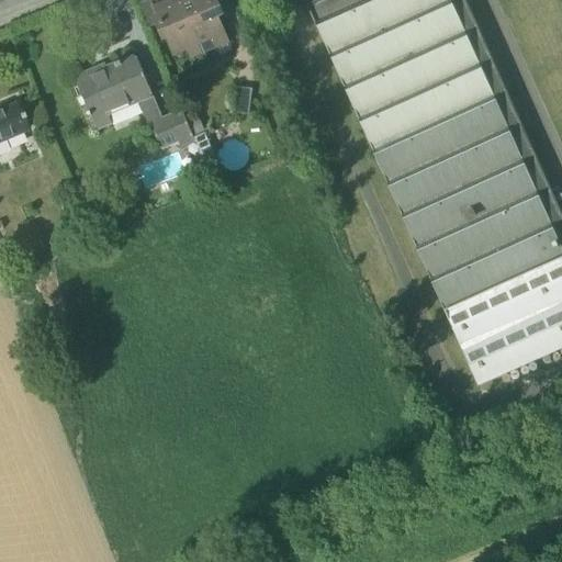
[(149,0),(137,6),(148,30),(159,24),(153,9),(154,8),(149,0)]
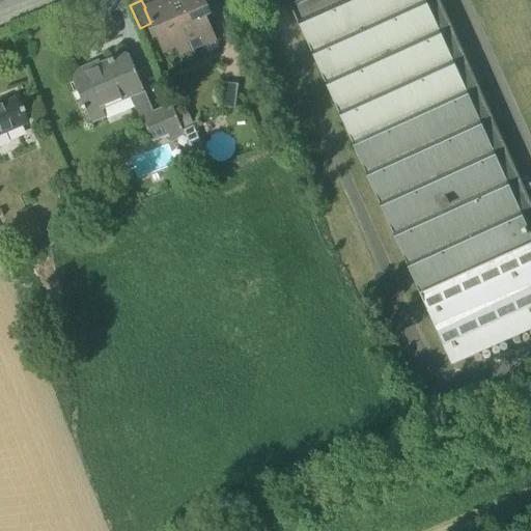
[(164,54),(189,44),(170,0),(163,0),(145,7),(144,8),(150,23),(164,54)]
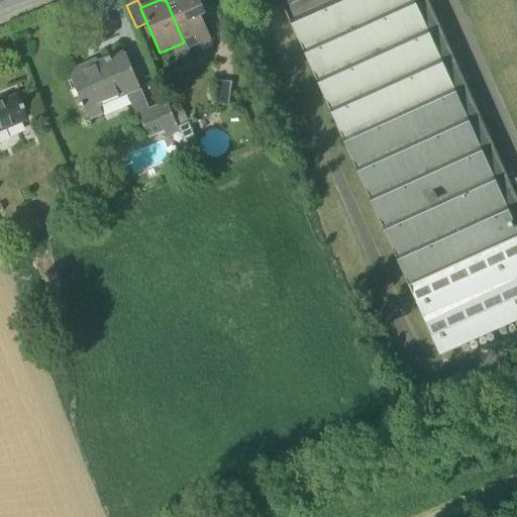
[(194,0),(166,0),(184,42),(208,32),(194,0)]
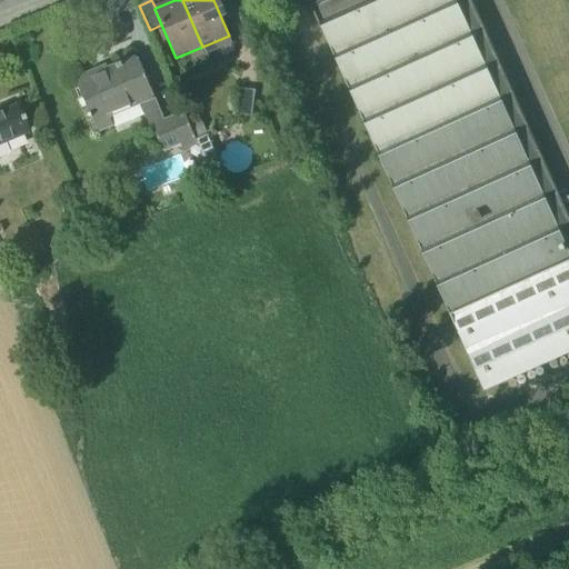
[(326,0),(312,7),(486,392),(498,387),(507,383),(568,355),(568,217),(471,0),(326,0)]
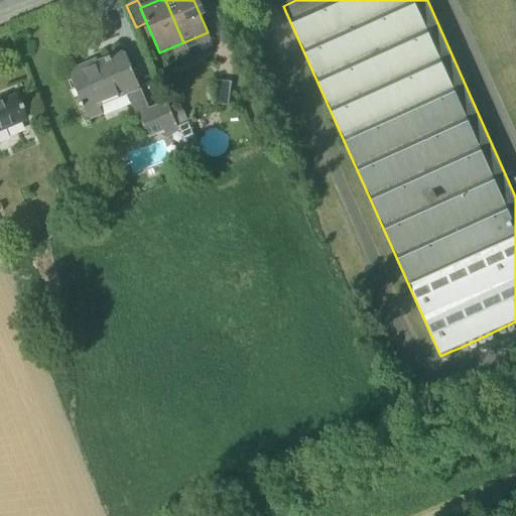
[(70,74),(88,119),(103,113),(100,105),(130,93),(141,89),(127,54),(91,70),(89,66),(70,74)]
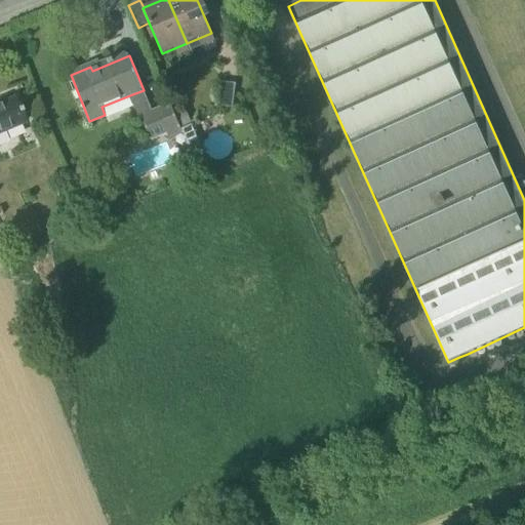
[(219,107),(233,108),(236,84),(223,83),(219,107)]
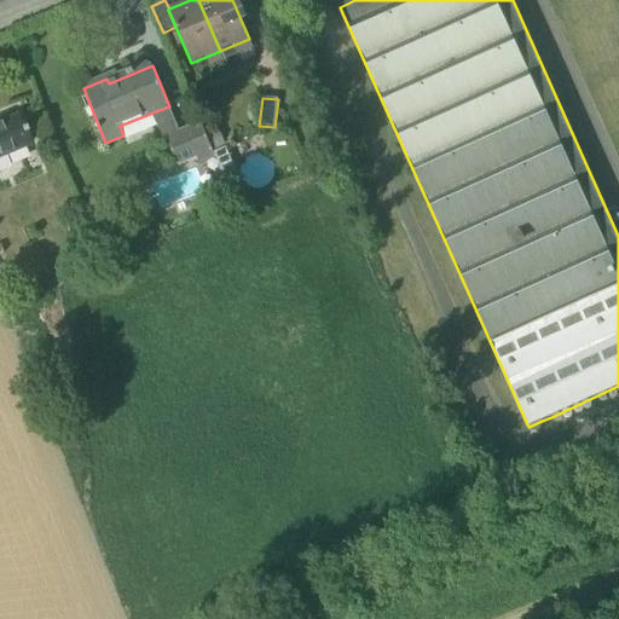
[(156,111),(167,138),(179,133),(169,106),(156,111)]
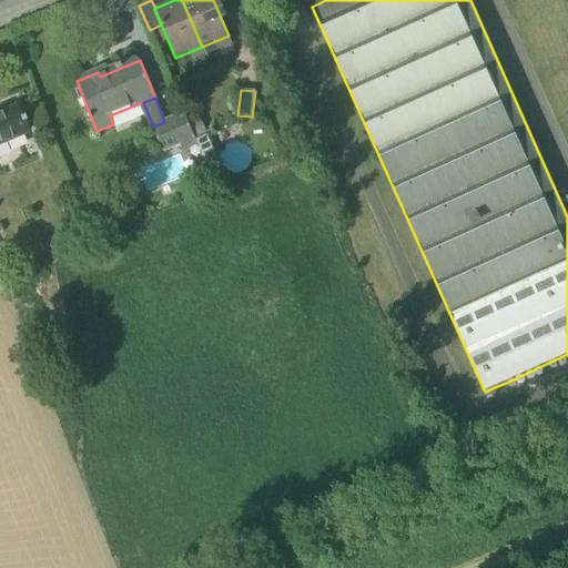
[(0,143),(28,132),(17,107),(0,113),(0,143)]
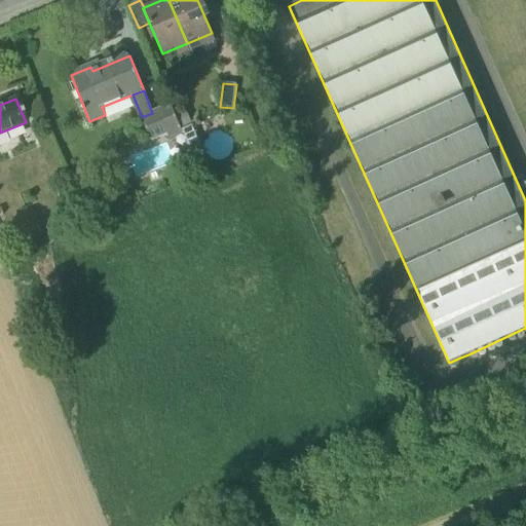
[(142,117),(151,141),(181,128),(171,105),(152,113),(142,117)]
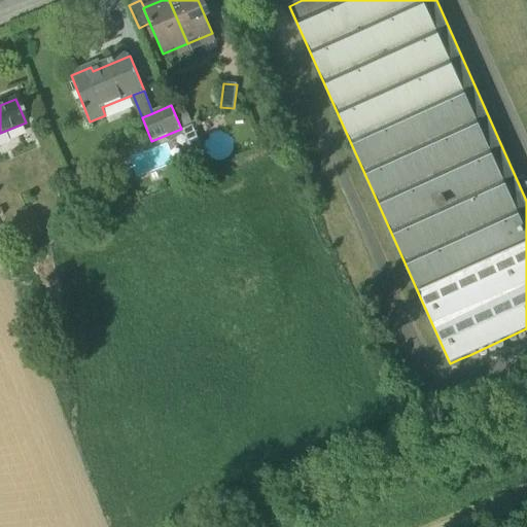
[(194,126),(181,131),(199,171),(210,166),(194,126)]
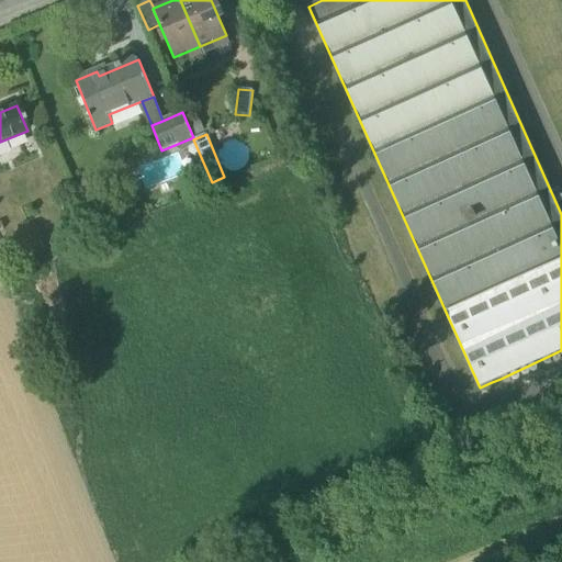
All buildings are outlined.
